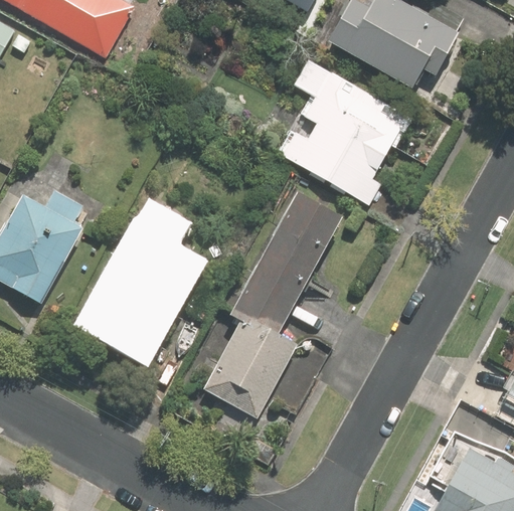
[(5,0),(105,56),(133,6),(129,3),(130,0),(5,0)]
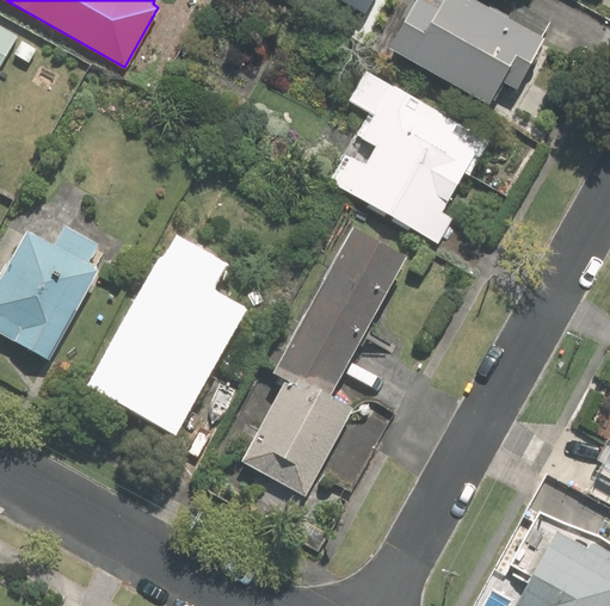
[(338,0),(363,14),(370,0),(338,0)]
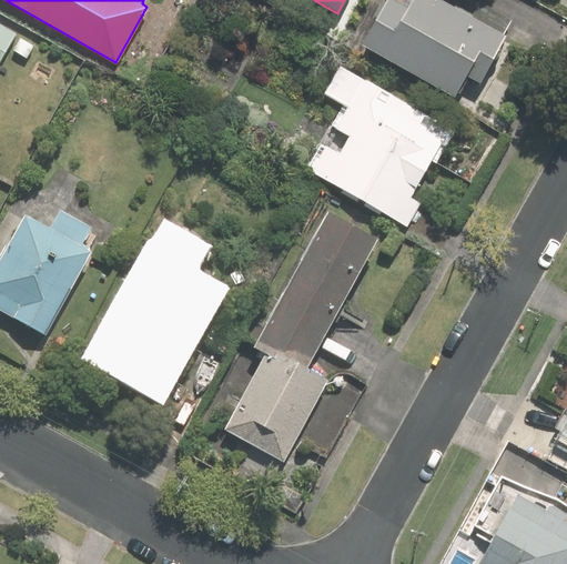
[(384,0),(368,28),(372,29),(362,48),(454,99),(466,76),(478,83),(504,37),(498,34),(508,18),(478,1),(468,18),(436,0),(384,0)]
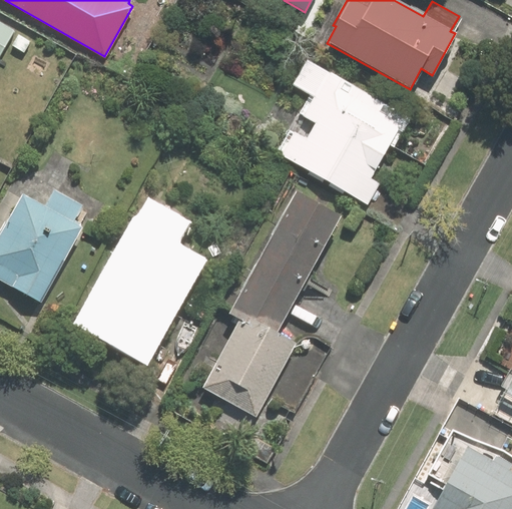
[(0,50),(12,30),(0,23),(0,50)]
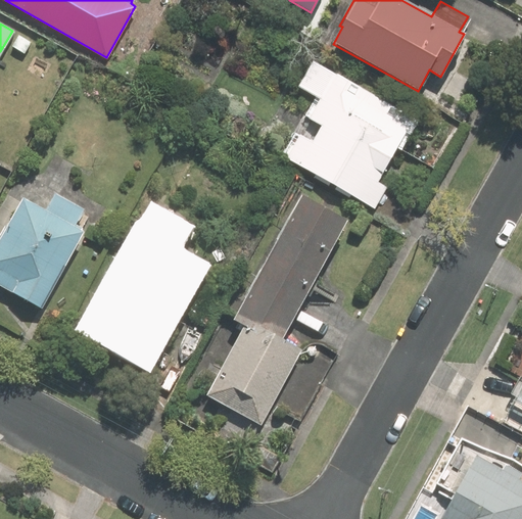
[(17,33),(11,44),(24,51),(30,40),(17,33)]
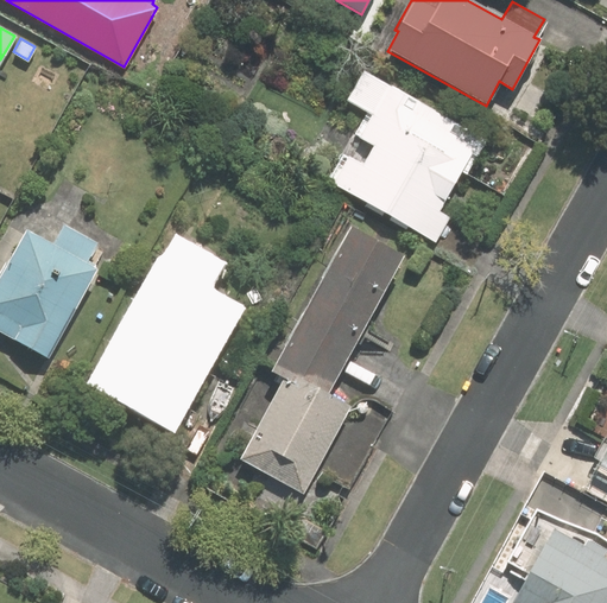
[(327,181),(434,240),(449,215),(440,210),(462,170),(467,172),(486,137),(364,68),(346,101),(365,112),(352,134),(373,146),(364,164),(342,152),(327,181)]
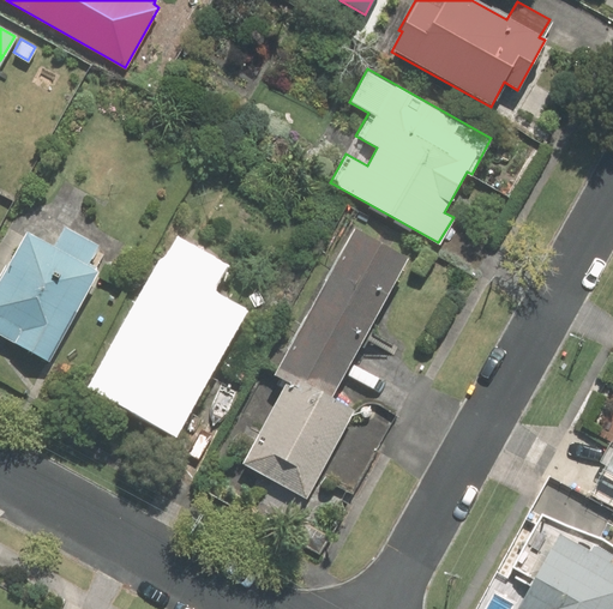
[(86,267),(97,248),(64,229),(52,248),(25,234),(0,278),(0,337),(48,363),(97,273),(86,267)]
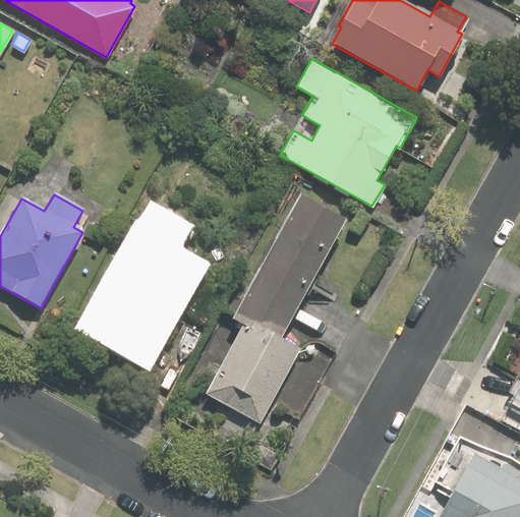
[(300,197),(232,322),(242,327),(207,392),(261,422),(299,351),(280,341),(346,223),(300,197)]
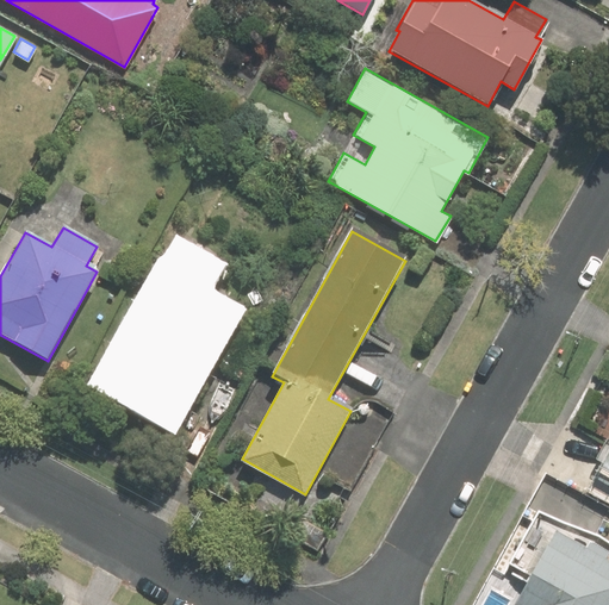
[(176,247),(99,386),(168,424),(228,318),(196,300),(213,267),(176,247)]
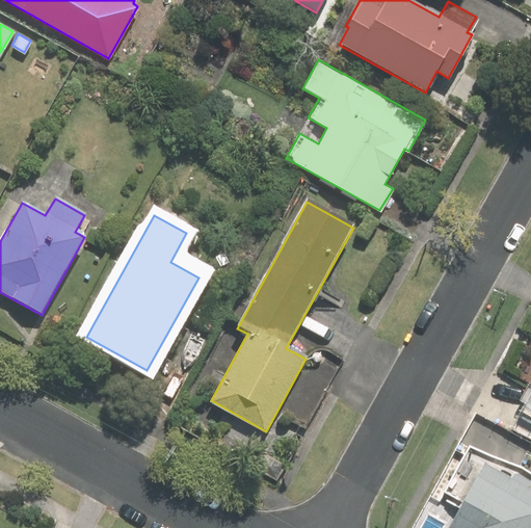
[(208,283),(189,317),(209,327),(228,294),(208,283)]
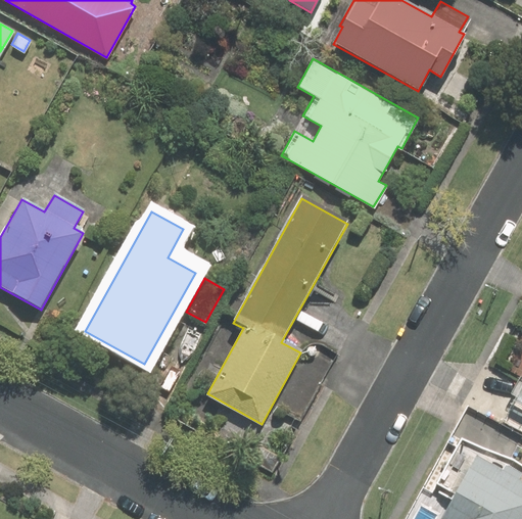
[(521,379),(505,412),(521,421),(521,379)]
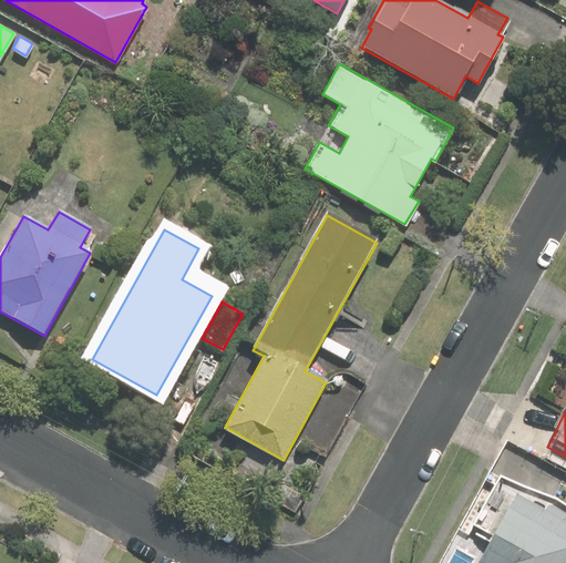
[(564,562),(565,561),(565,521),(544,510),(548,501),(498,473),(471,524),(491,535),(476,562),(479,562),(564,562)]
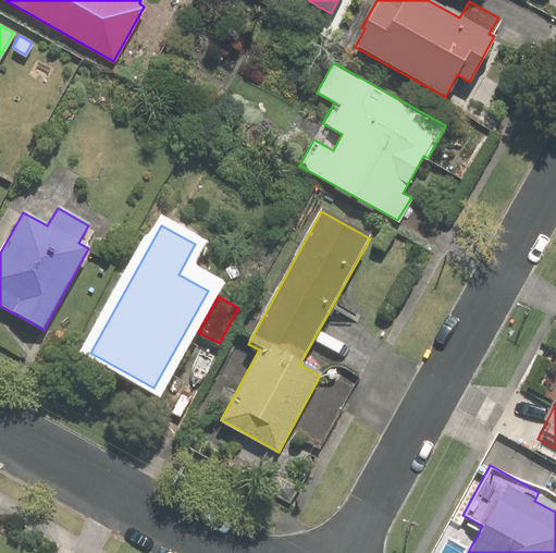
All buildings are outlined.
